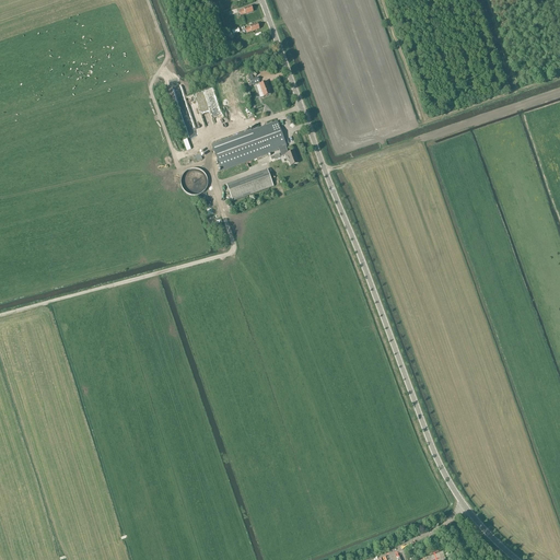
[(245,14),(253,12),(251,7),(244,9),(244,10),(238,11),(241,15),(245,14)]
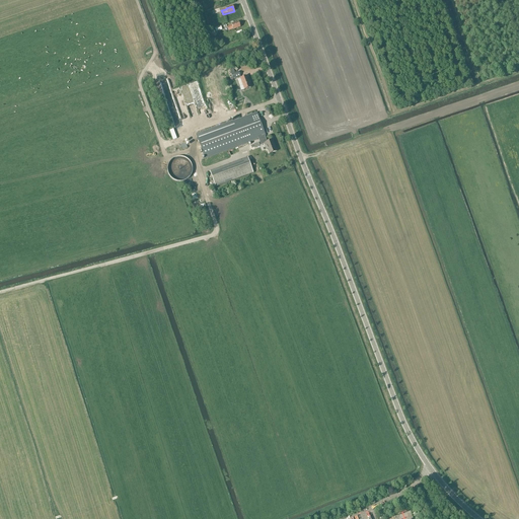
[(233,29),(240,26),(238,22),(231,24),(232,25),(227,26),(228,30),(233,29)]
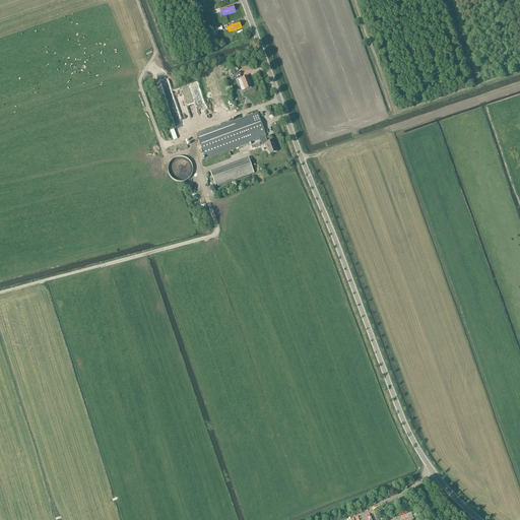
[(245,89),(251,87),(247,76),(241,78),(245,89)]
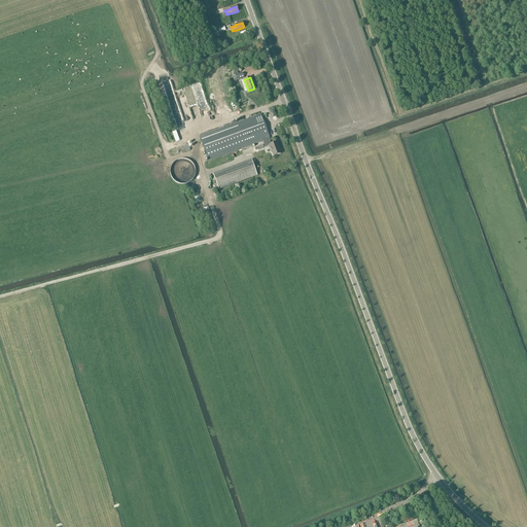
[(206,104),(200,83),(192,85),(199,106),(206,104)]
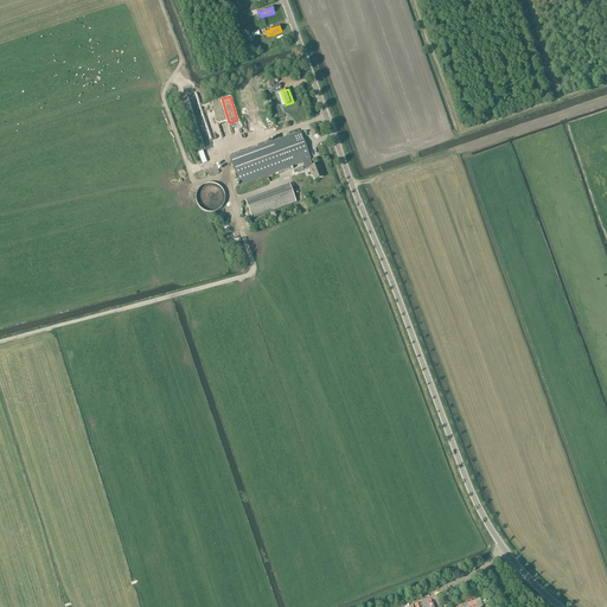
[(202,106),(205,123),(216,120),(211,102),(202,106)]
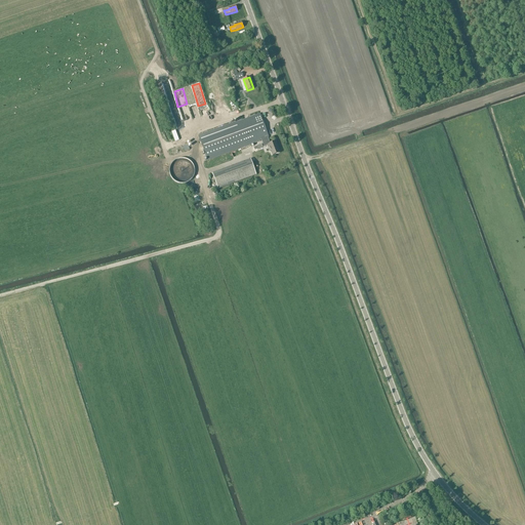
[(273,156),(280,153),(276,142),(270,145),(268,137),(269,137),(259,114),(198,136),(207,160),(261,140),(264,147),(268,146),(270,151),(271,151),(273,156)]
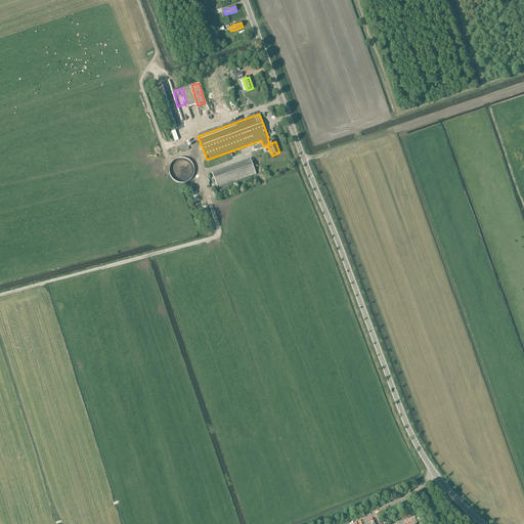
[(217,189),(256,175),(251,160),(212,174),(217,189)]
